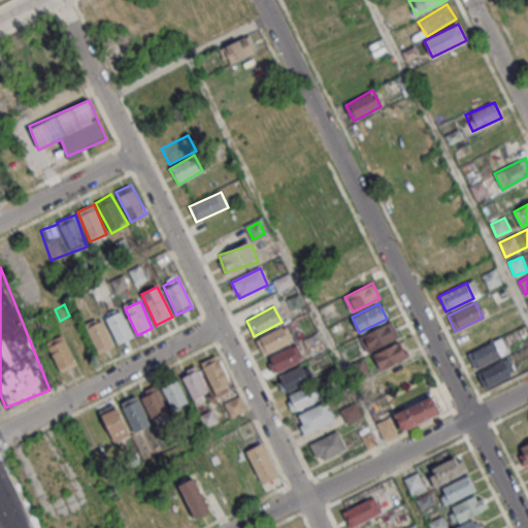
[(119,345),(134,337),(120,310),(105,319),(119,345)]
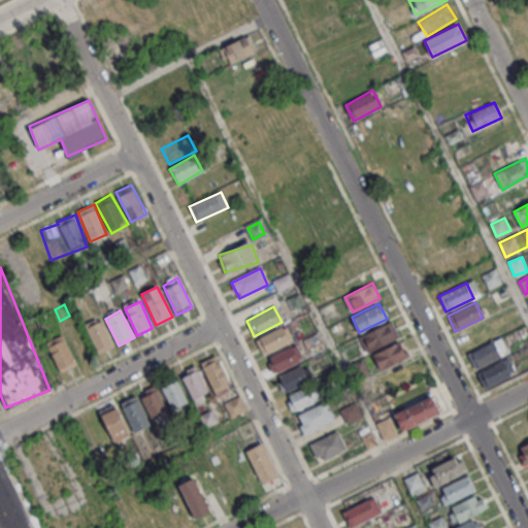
[(114,347),(102,319),(86,326),(98,354),(114,347)]
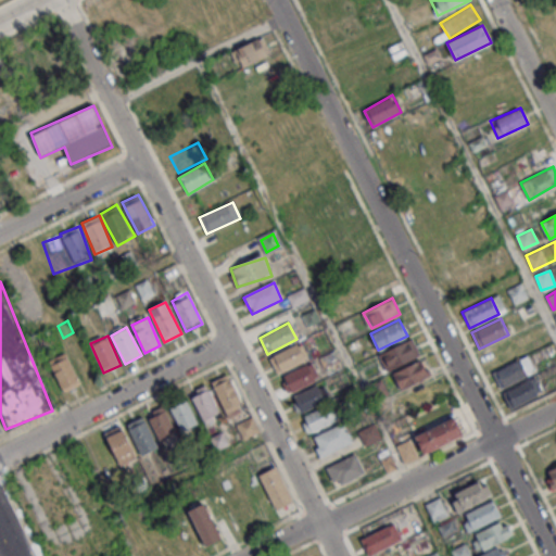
[(384,352),(414,338),(421,353),(392,368),(384,352)]
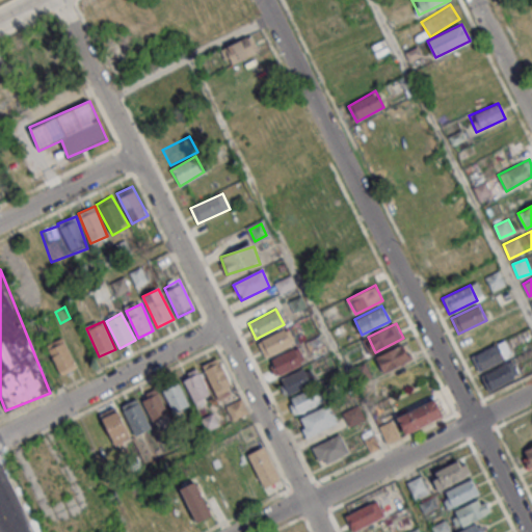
[(292,345),(285,329),(259,342),(266,356),(292,345)]
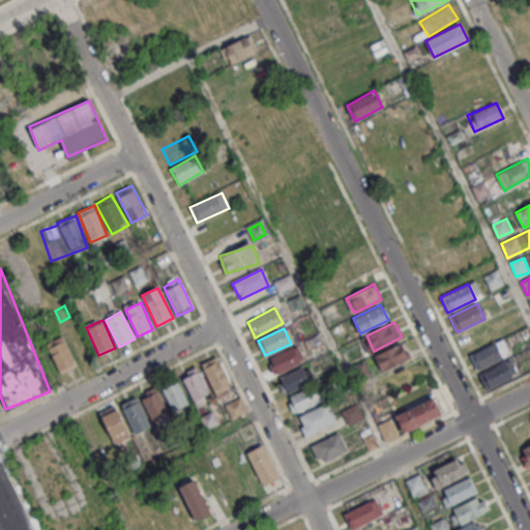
[(95,355),(82,329),(66,337),(80,363),(95,355)]
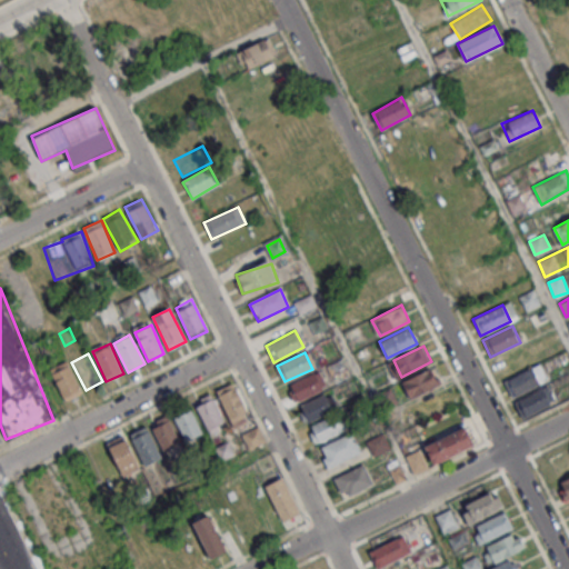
[(49,369),(66,402),(82,395),(67,361),(49,369)]
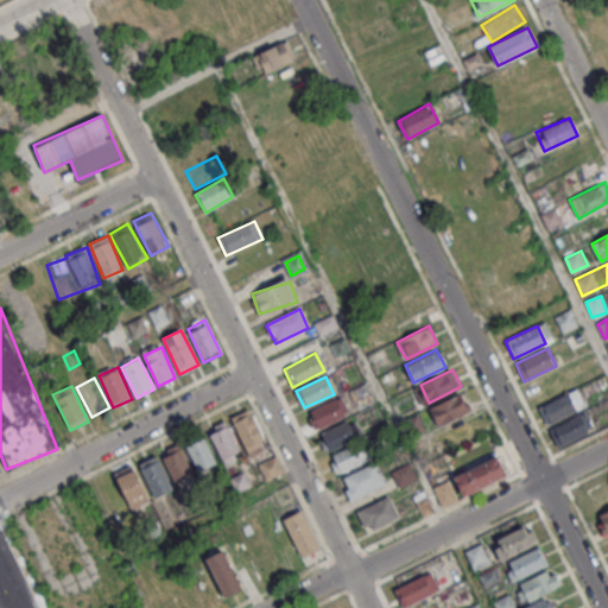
[(549,425),(588,404),(577,386),(539,407),(549,425)]
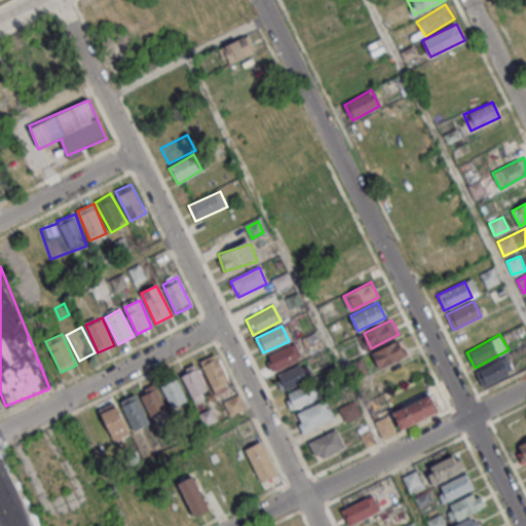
[(372,353),(400,339),(408,354),(380,368),(372,353)]
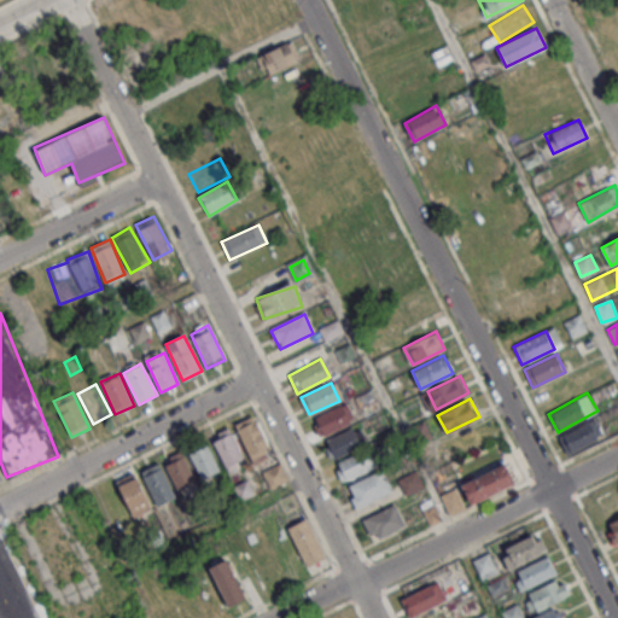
[(321,437),(351,423),(343,404),(313,420),(321,437)]
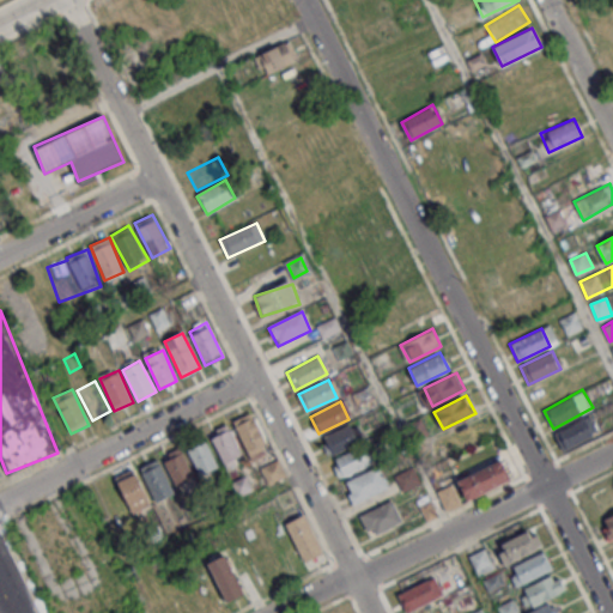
[(232,422),(249,454),(268,443),(250,412),(232,422)]
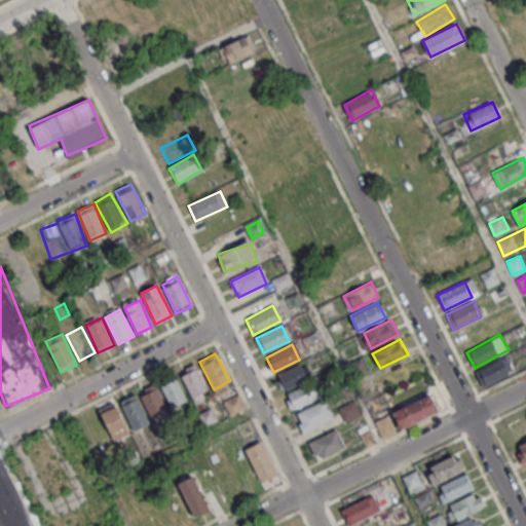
[(515,372),(508,357),(475,371),(483,387),(515,372)]
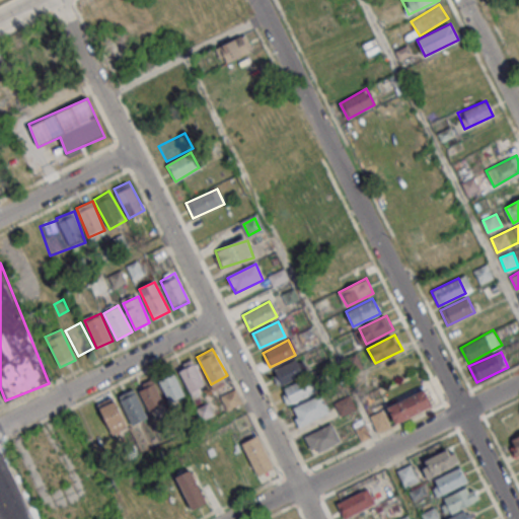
[(279,386),(308,371),(300,357),(271,372),(279,386)]
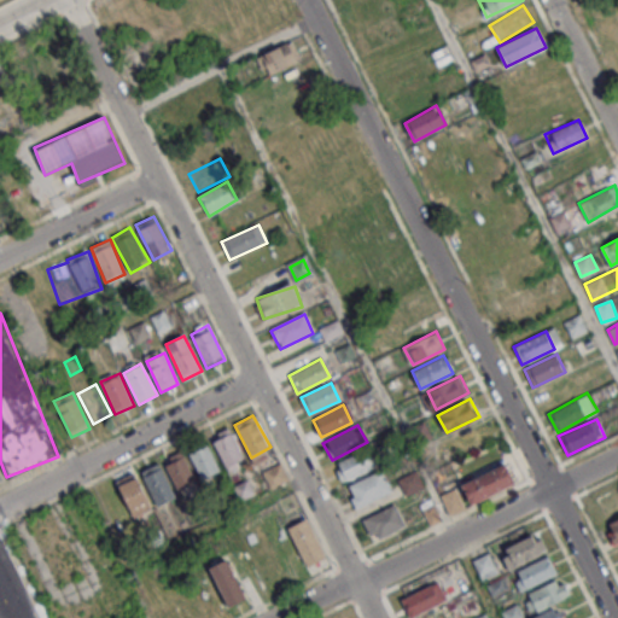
[(210,437),(227,471),(246,461),(228,427),(210,437)]
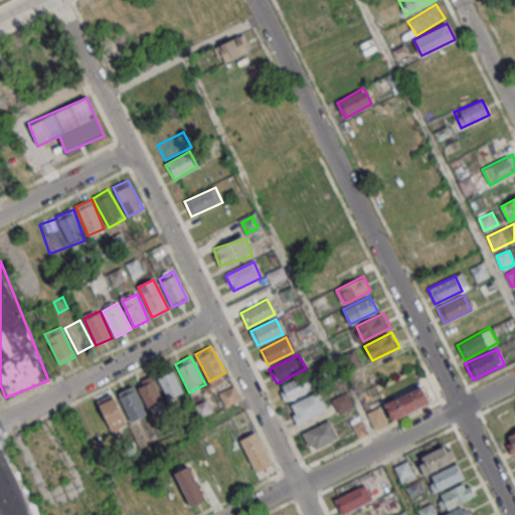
[(167,400),(183,393),(174,370),(158,376),(167,400)]
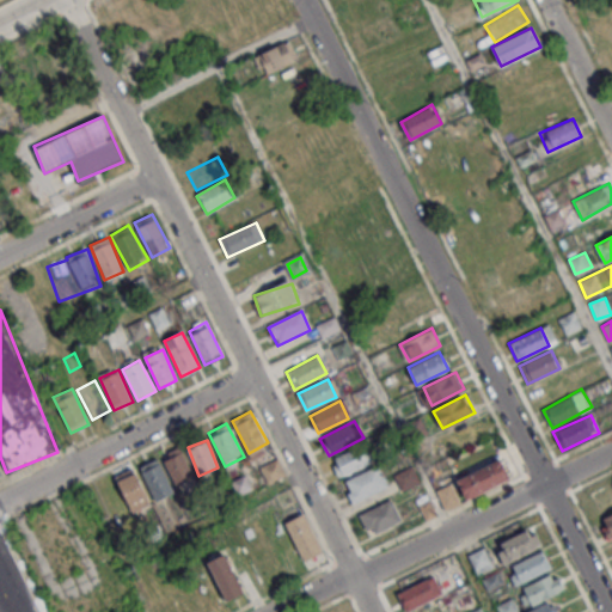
[(176,487),(195,477),(179,447),(161,457),(176,487)]
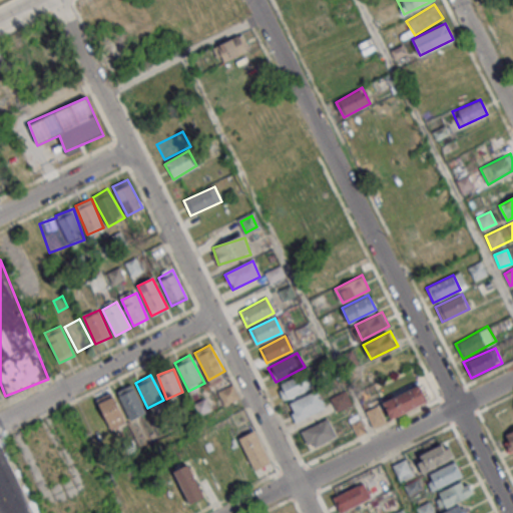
[(278,384),(282,398),(310,391),(306,377),(278,384)]
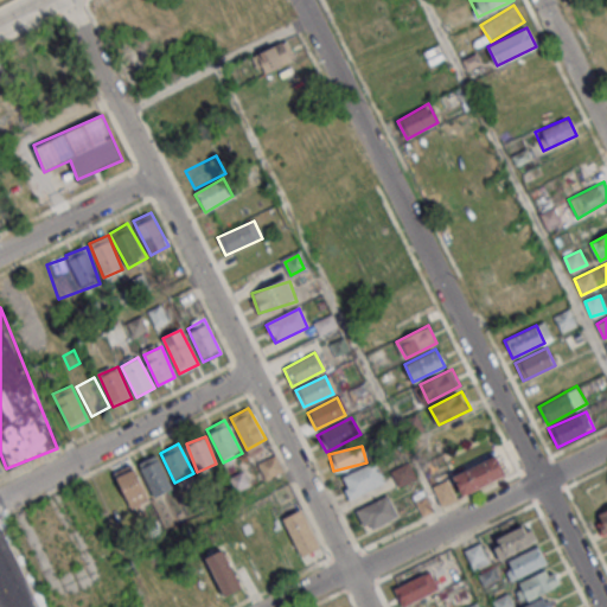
[(139,462),(154,497),(172,489),(157,454),(139,462)]
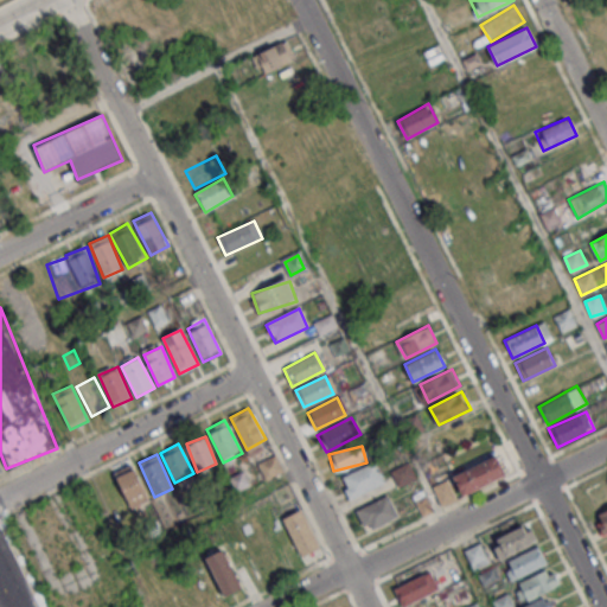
[(461,497),(510,475),(502,455),(453,477),(461,497)]
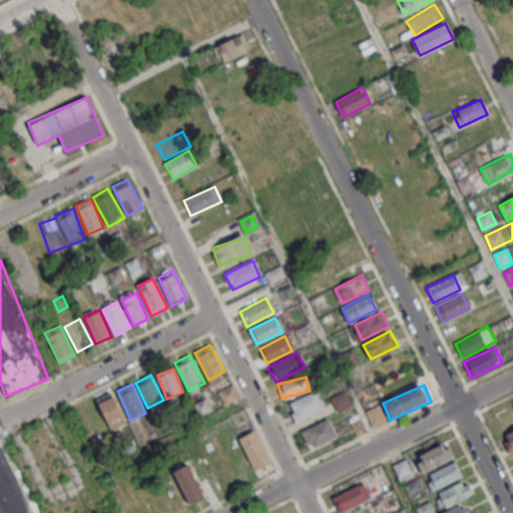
[(238,398),(231,386),(218,393),(225,406),(238,398)]
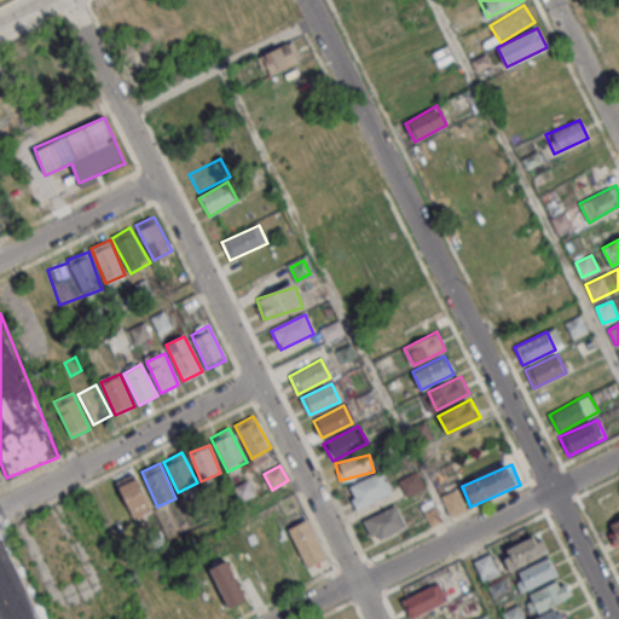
[(152,510),(136,472),(116,480),(133,519),(152,510)]
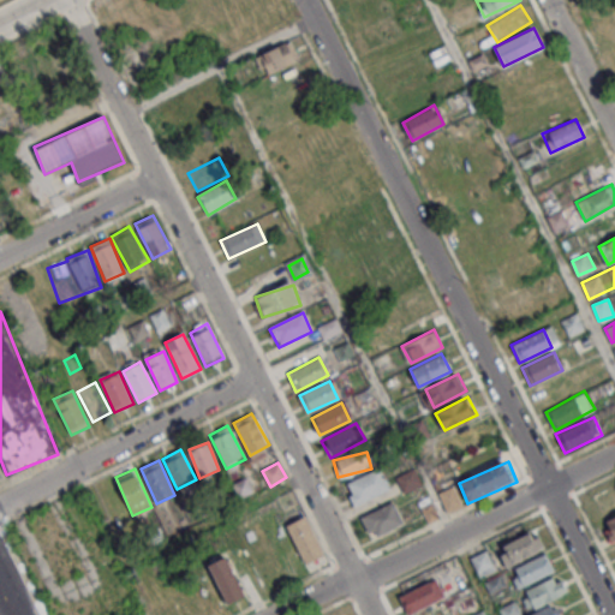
[(346,485),(353,506),(388,494),(381,473),(346,485)]
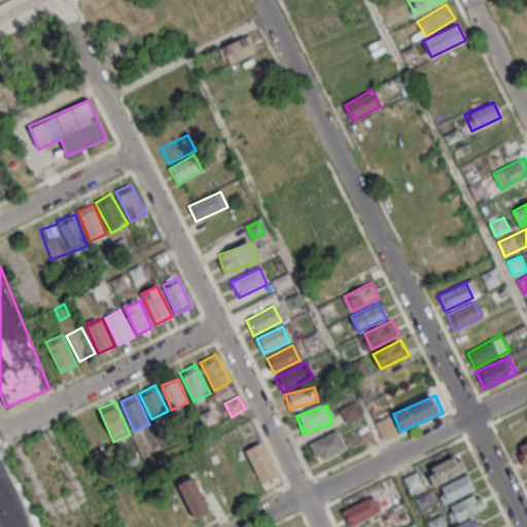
[(377,424),(385,440),(394,434),(386,420),(377,424)]
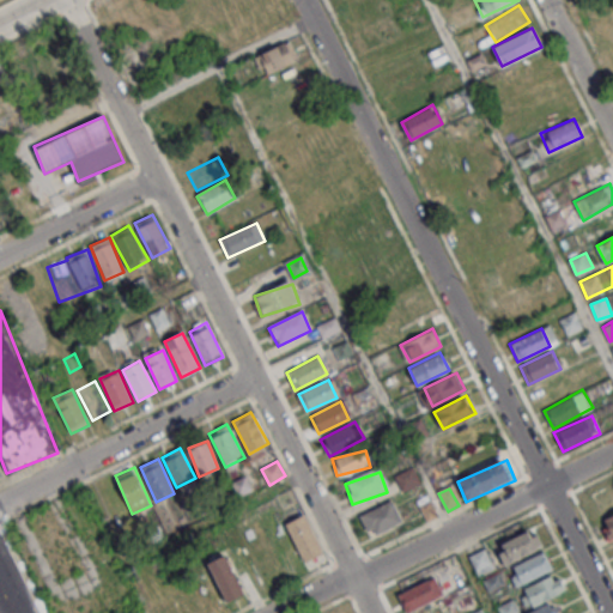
[(390,501),(359,519),(371,540),(404,522),(390,501)]
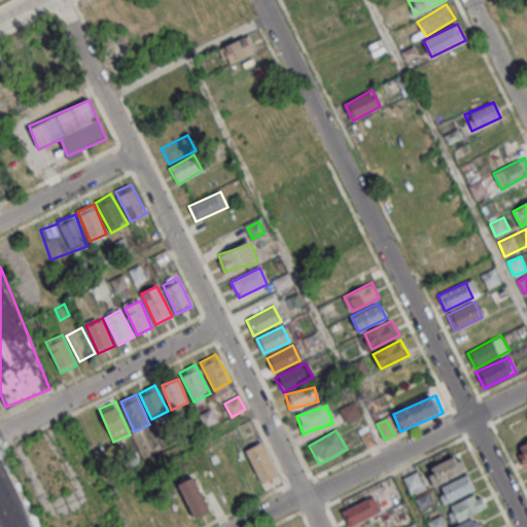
[(278,476),(264,442),(246,449),(260,483),(278,476)]
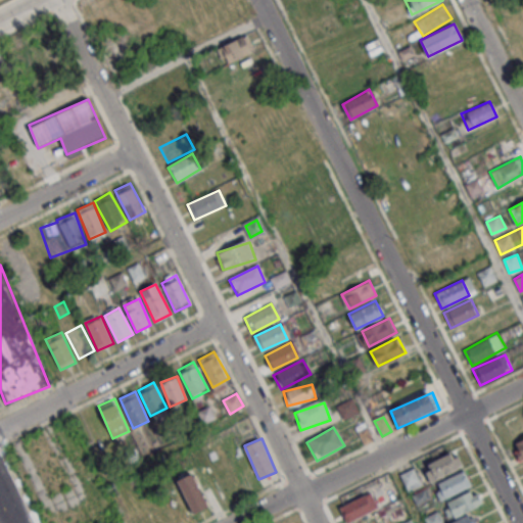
[(522,438),(512,444),(520,460),(522,458),(522,438)]
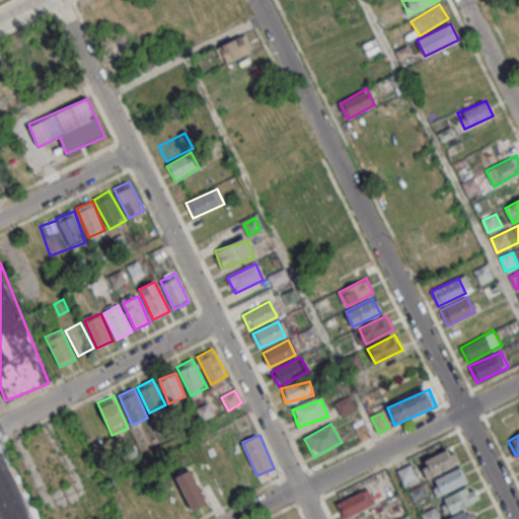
[(459,462),(452,447),(420,462),(427,477),(459,462)]
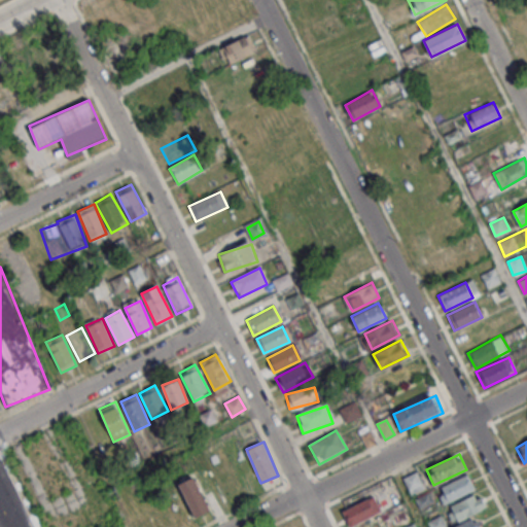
[(475,492),(470,476),(437,486),(443,501),(475,492)]
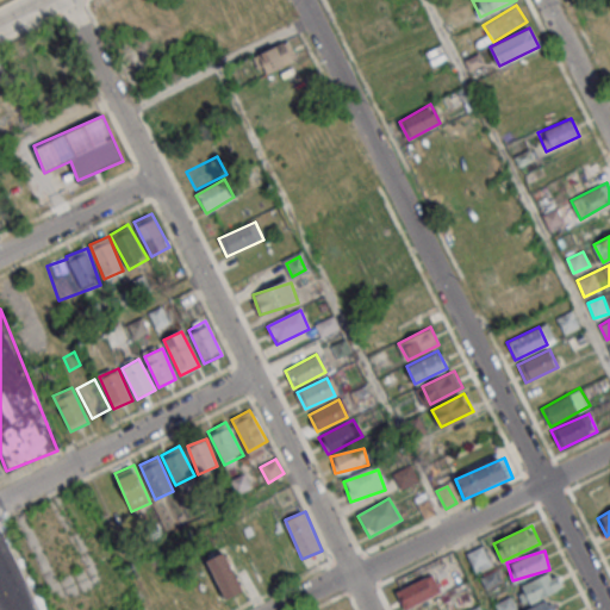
[(211,568),(224,599),(242,591),(230,561),(211,568)]
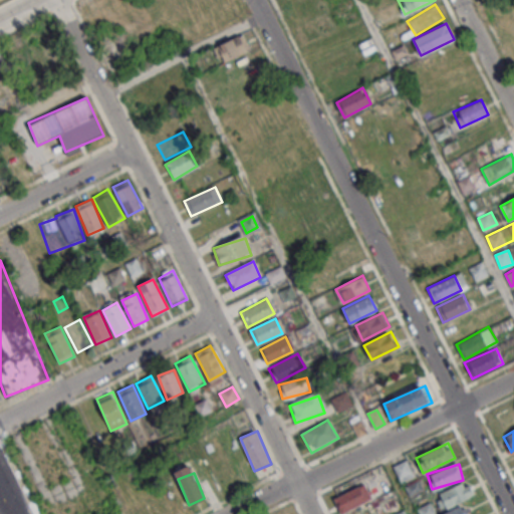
[(435,496),(442,510),(473,495),(466,480),(435,496)]
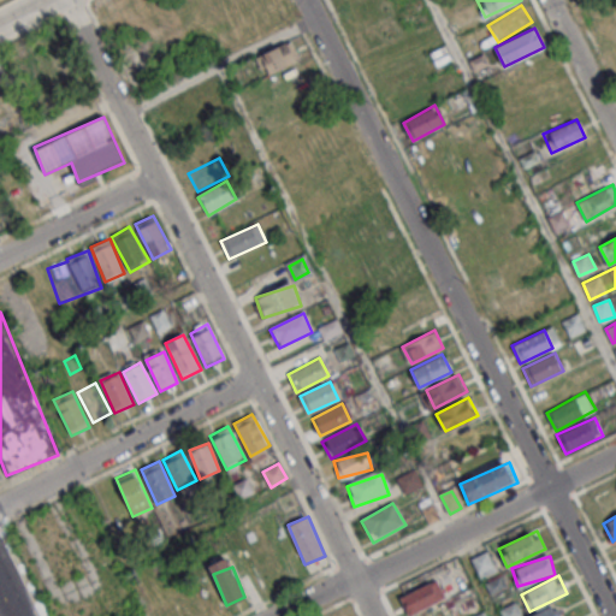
[(414,615),(444,603),(436,582),(400,598),(407,615),(414,615)]
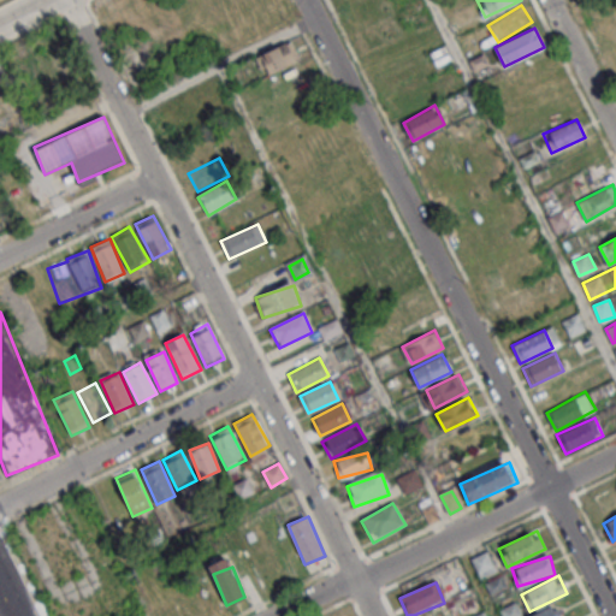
[(531,615),(558,615),(554,605),(531,615)]
